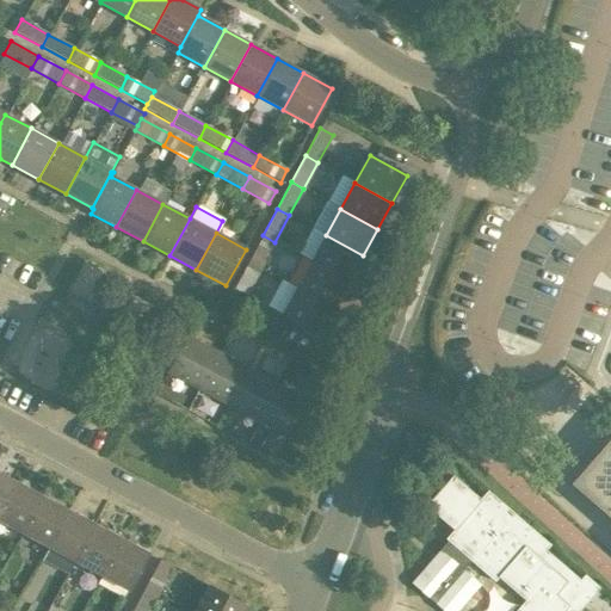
[(260,269),(275,242),(263,235),(247,261),(260,269)]
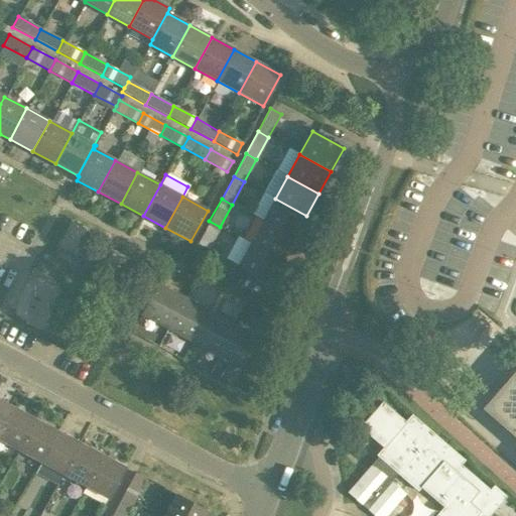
[(306,216),(275,199),(263,221),(294,238),(306,216)]
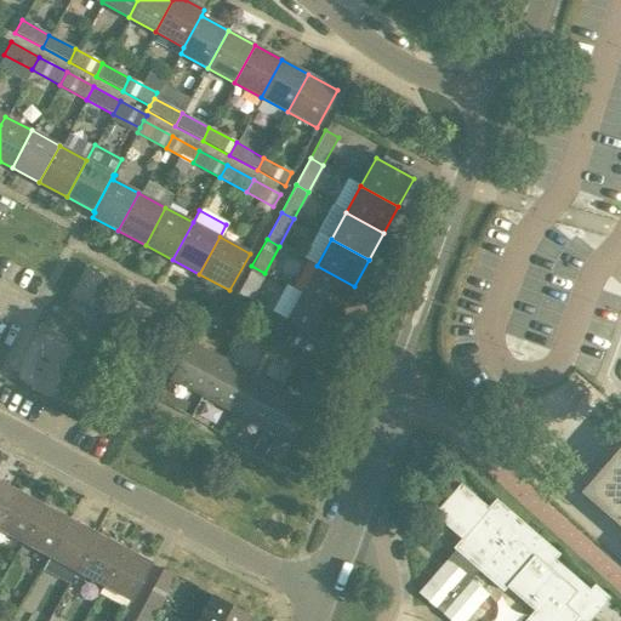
[(249,301),(265,273),(251,266),(237,294),(249,301)]
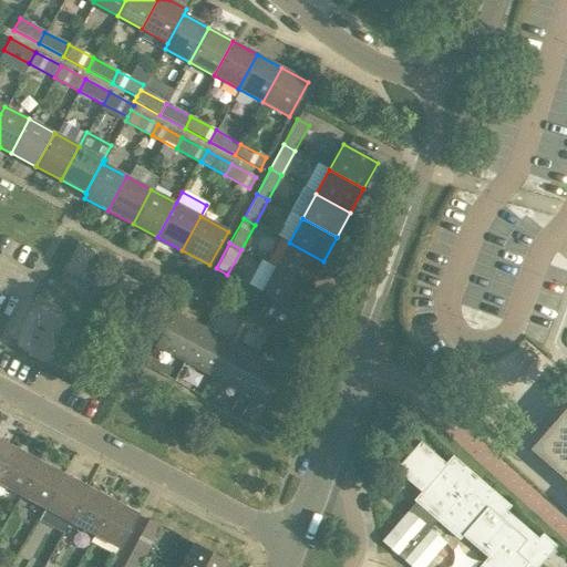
[(323,261),(289,243),(276,267),(310,287),(323,261)]
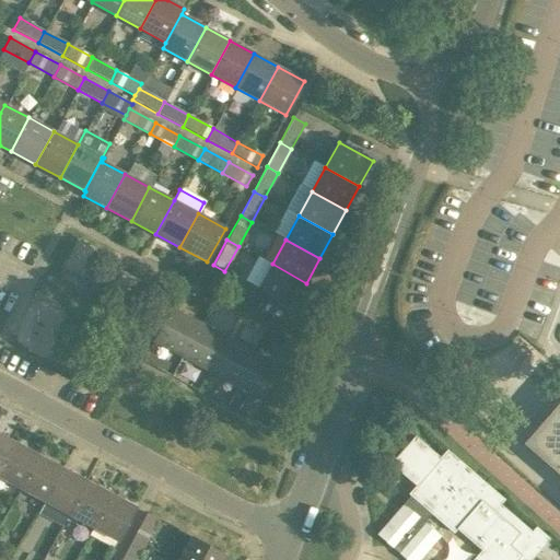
[(292,308),(306,283),(272,264),(258,290),(292,308)]
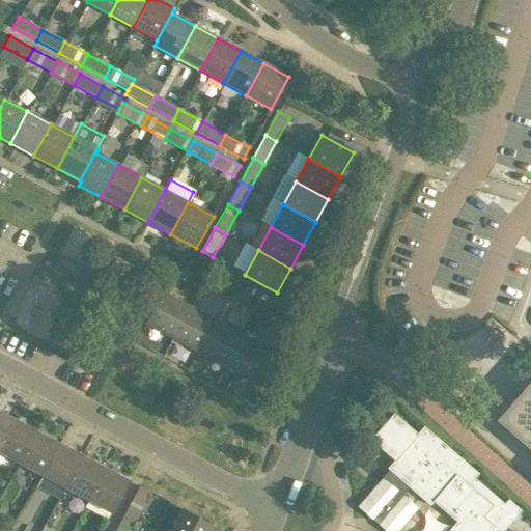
[(146,324),(173,338),(191,306),(164,291),(146,324)]
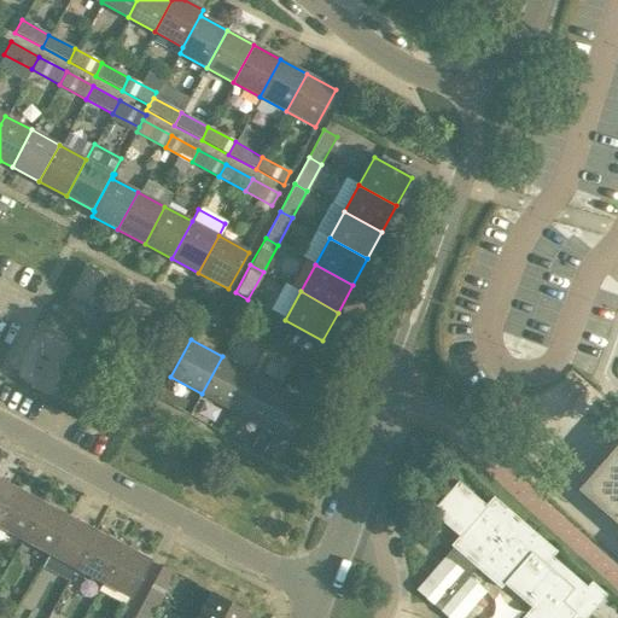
[(202,394),(232,410),(252,373),(222,356),(202,394)]
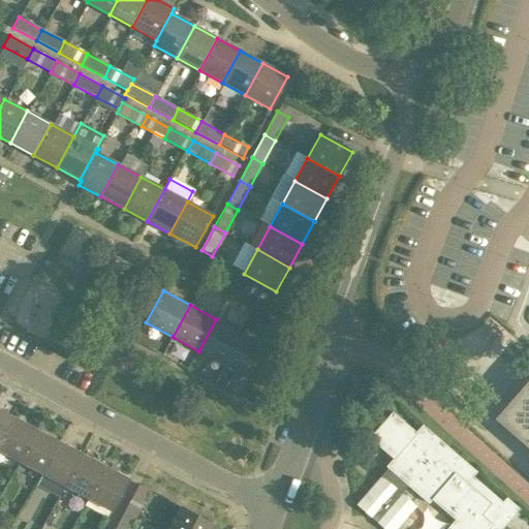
[(198,351),(224,366),(242,333),(216,319),(198,351)]
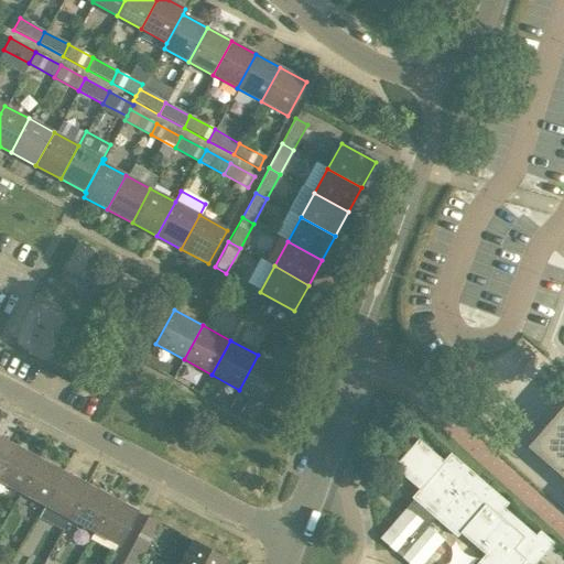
[(258,355),(239,390),(267,404),(285,370),(258,355)]
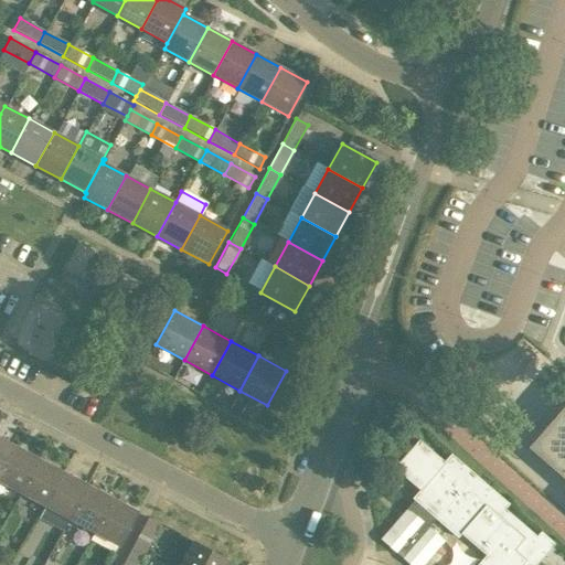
[(236,402),(231,411),(241,416),(245,407),(236,402)]
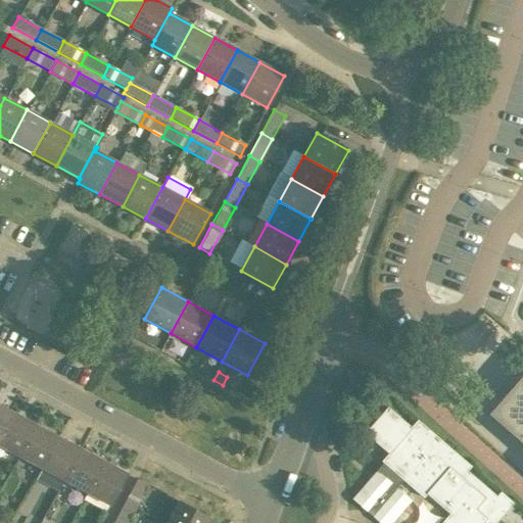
[(522,373),(488,414),(522,444),(522,373)]
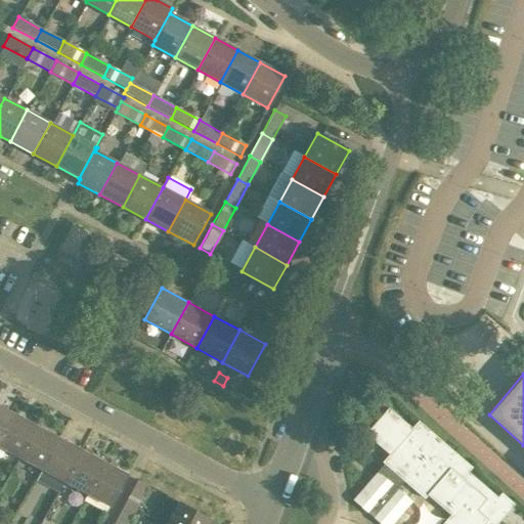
[(0,434),(11,413),(0,406),(0,434)]
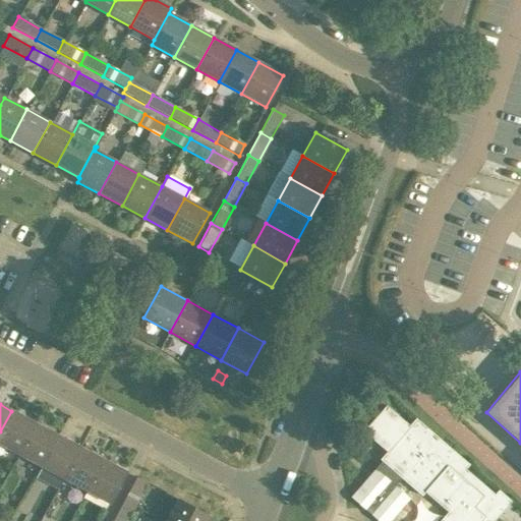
[(494,520),(511,502),(498,491),(495,496),(464,470),(469,465),(415,418),(409,426),(386,406),(363,431),(387,451),(383,456),(385,458),(404,474),(415,483),(411,487),(421,497),(425,493),(448,512),(439,520),(494,520)]
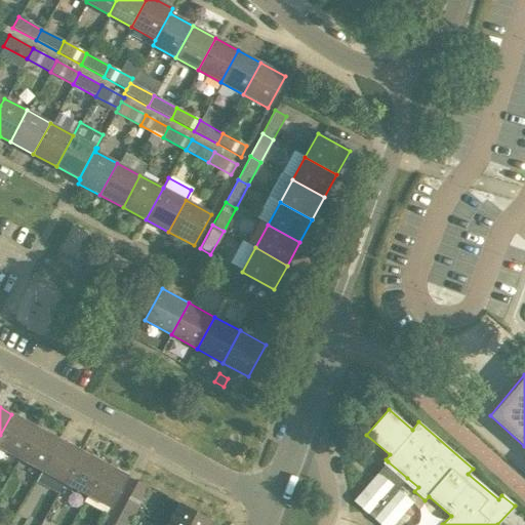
[(11,414),(0,435),(0,447),(17,457),(35,426),(11,414)]
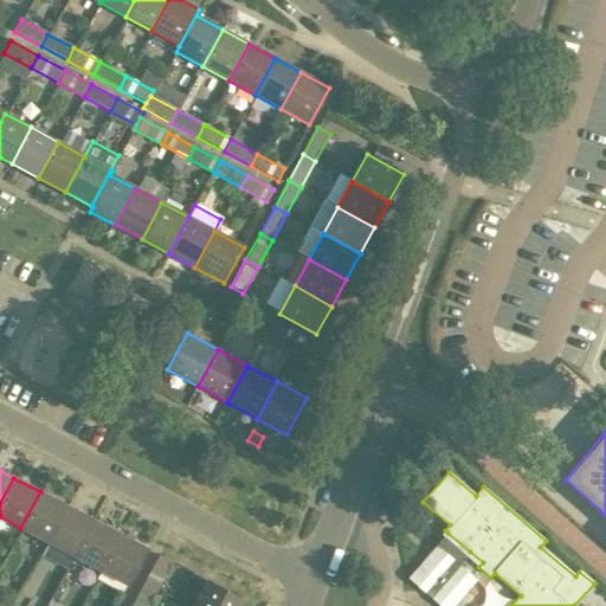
[(47,542),(66,505),(40,491),(20,528),(47,542)]
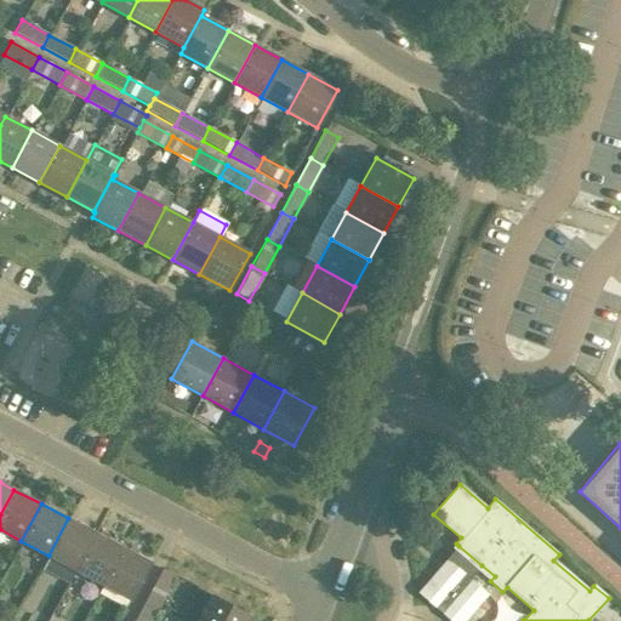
[(68,518),(49,556),(75,570),(95,533),(68,518)]
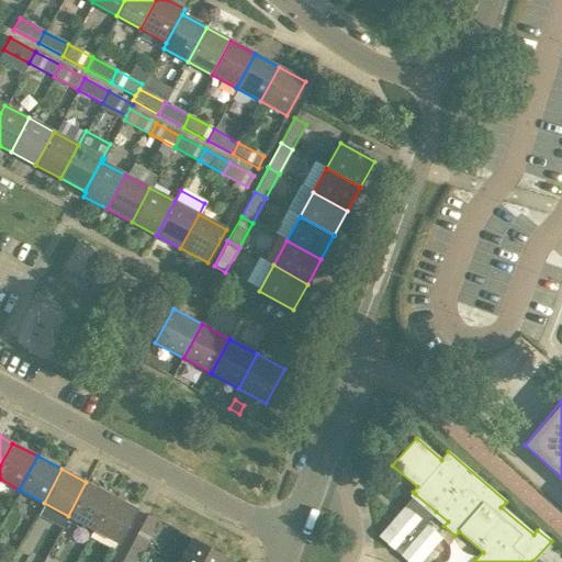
[(86,482),(68,516),(92,528),(110,495),(86,482)]
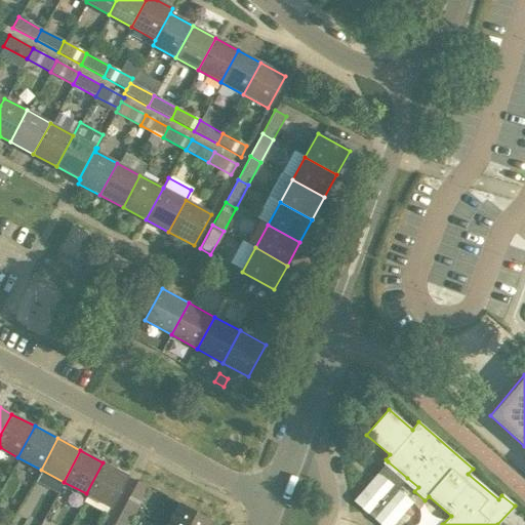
[(407,478),(388,461),(382,468),(376,475),(374,478),(370,483),(354,501),(367,513),(380,524),(393,524),(411,502),(397,490),(407,478)]
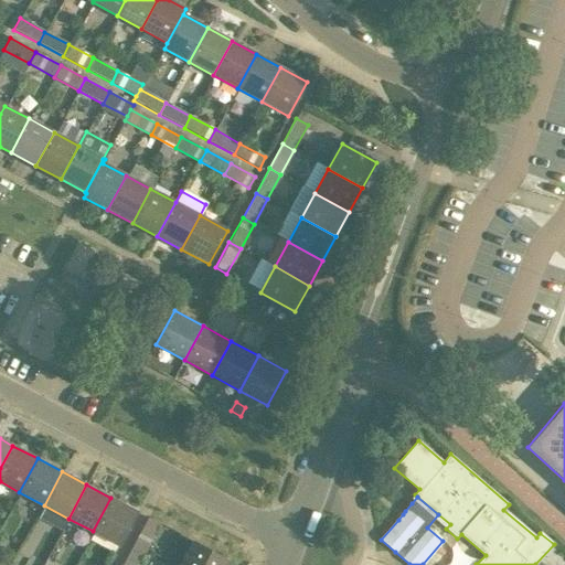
[(138,512),(110,498),(93,531),(119,545),(138,512)]
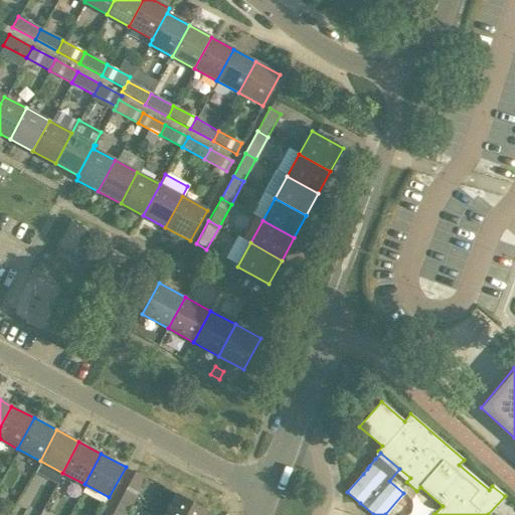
[(135,471),(122,494),(133,500),(145,477),(135,471)]
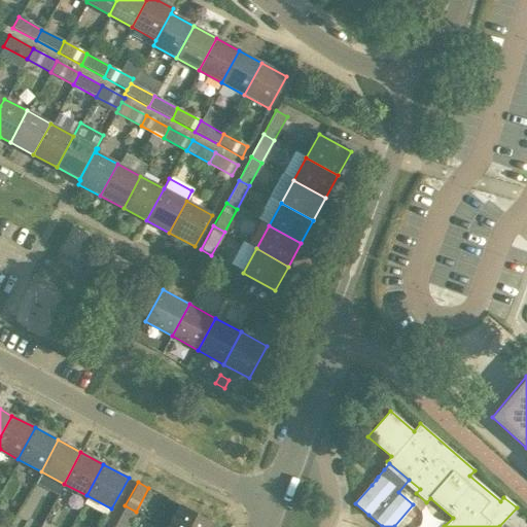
[(127,526),(136,512),(125,505),(113,526),(127,526)]
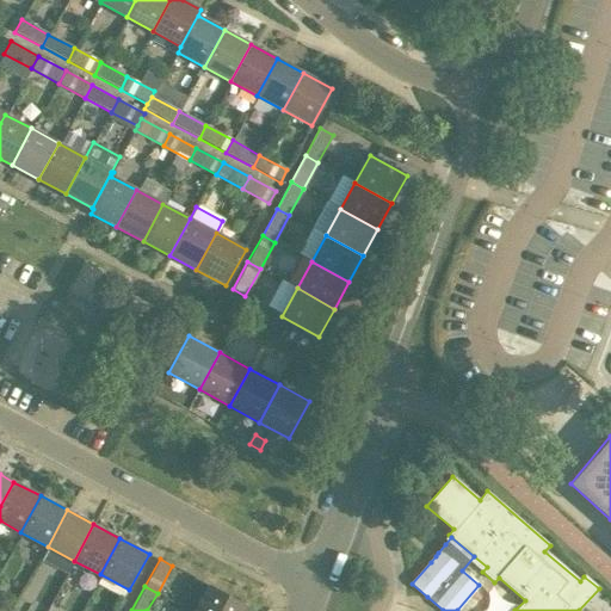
[(209,586),(195,610),(241,610),(245,605),(209,586)]
